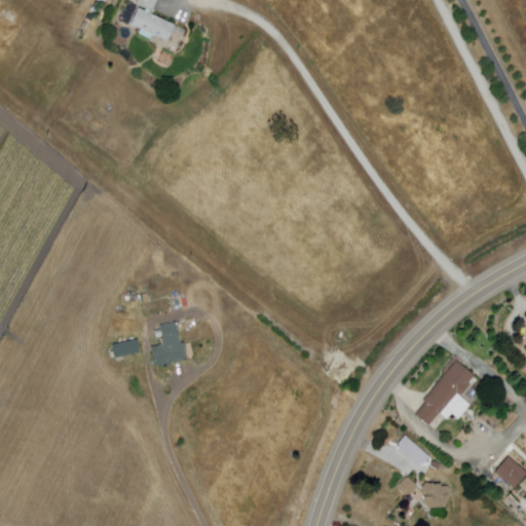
[(138,0),(157,0),(151,14),(175,26),(166,43),(152,36),(150,40),(139,35),(141,30),(129,26),(139,5),(137,4),(138,0)]
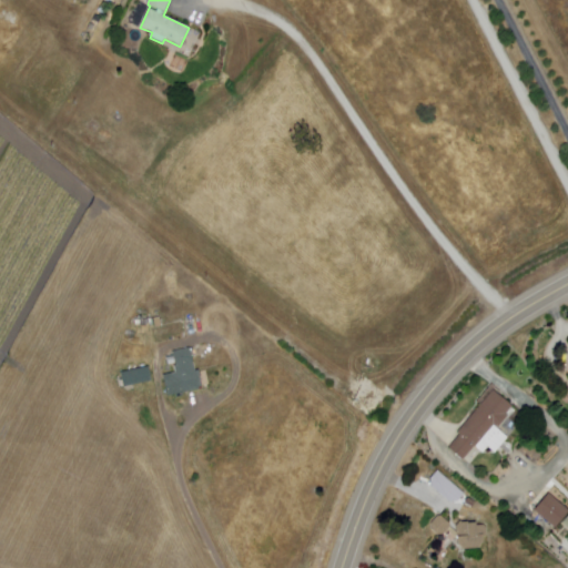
[(172,354),(191,350),(195,372),(199,372),(203,388),(199,388),(199,391),(168,397),(163,377),(176,374),(172,354)]
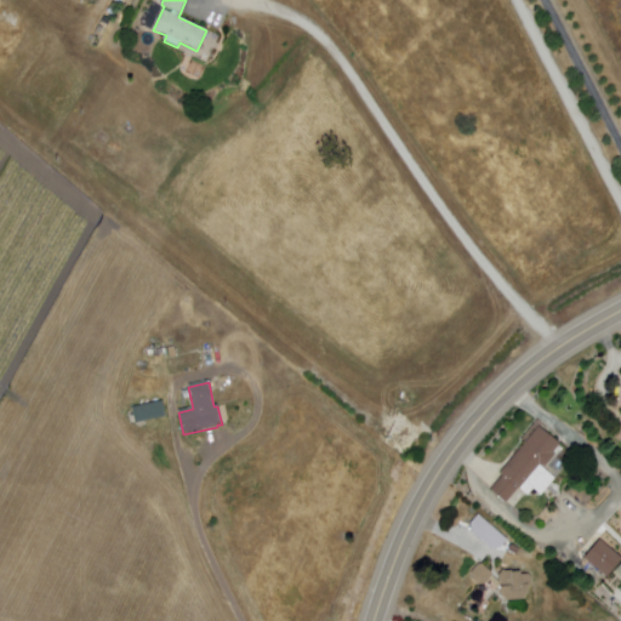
[(135,425),(131,409),(163,402),(166,417),(135,425)]
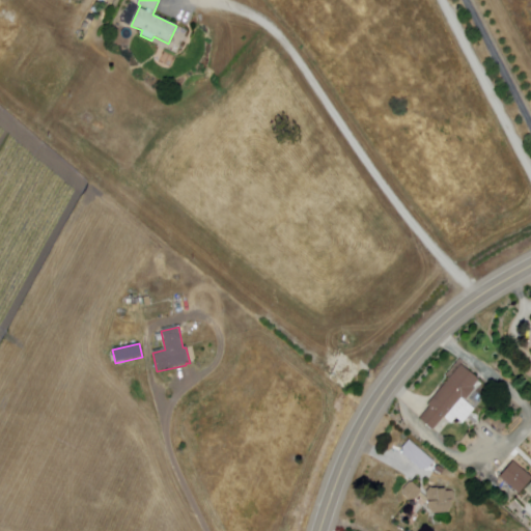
[(462,364),(479,380),(473,386),(475,388),(465,399),(475,409),(463,423),(455,417),(451,423),(444,417),(432,429),(419,418),(429,406),(427,404),(462,364)]
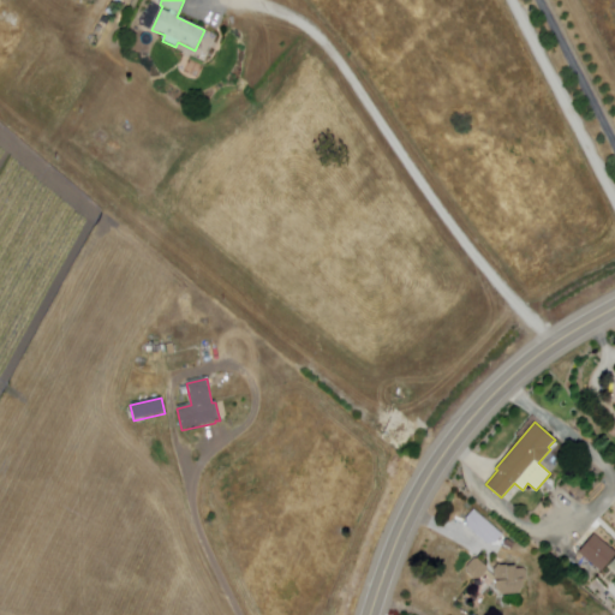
[(593,535),(614,554),(599,572),(577,553),(593,535)]
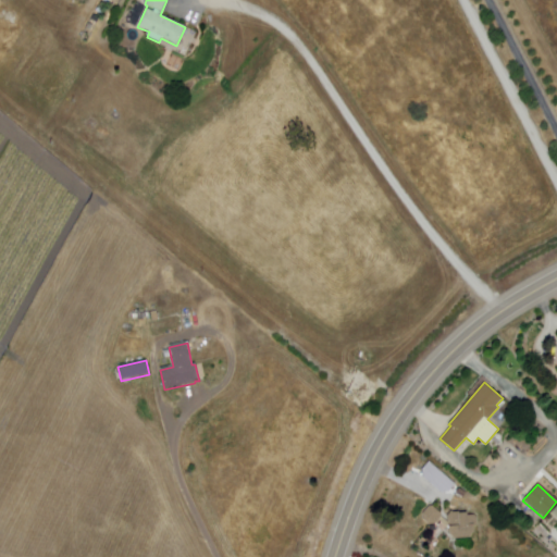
[(435,523),(441,517),(441,512),(432,505),(430,505),(422,514),(422,519),(429,524),(435,523)]
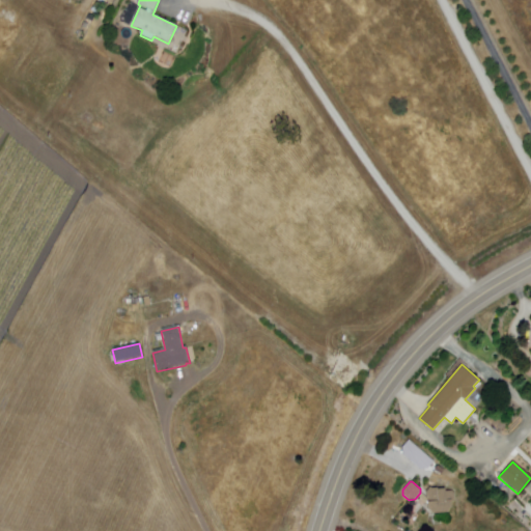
[(434,513),(426,509),(425,492),(428,487),(436,487),(436,490),(444,488),(444,491),(451,490),(454,493),(454,501),(450,502),(450,507),(445,513),(434,513)]
